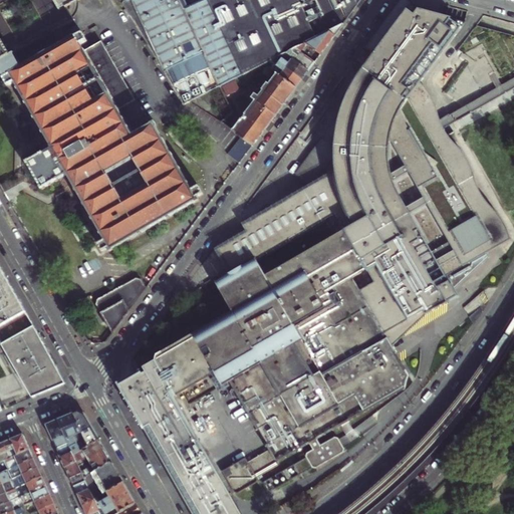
[(0,63),(75,21),(66,6),(76,0),(0,0),(0,42),(0,43),(0,42),(0,63)]
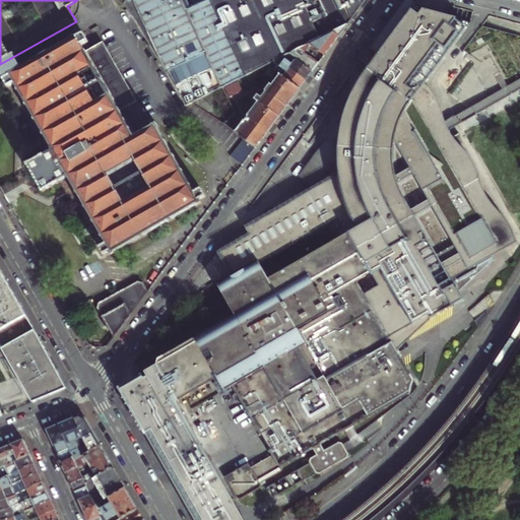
[(121,0),(185,105),(223,86),(233,82),(245,75),(251,73),(276,60),(279,59),(289,54),(300,49),(310,44),(346,26),(351,19),(363,4),(366,0),(212,0),(193,9),(189,0),(121,0)]
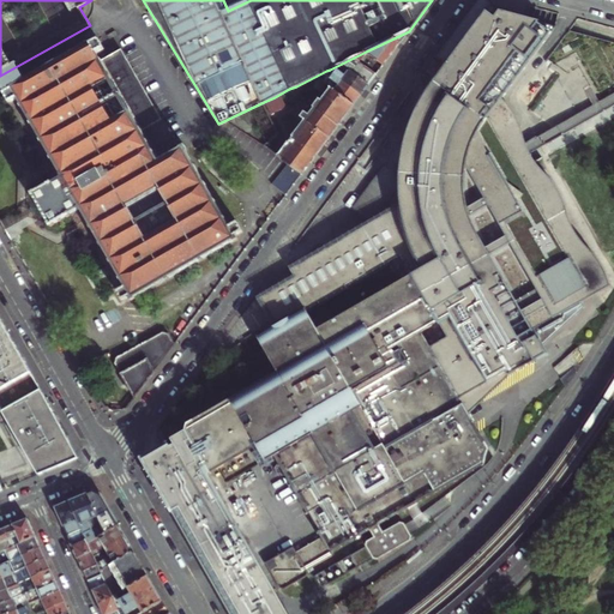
[(380,564),(410,546),(415,536),(408,525),(401,523),(385,531),(380,524),(481,467),(487,446),(468,410),(515,366),(539,351),(540,353),(553,345),(549,337),(589,296),(588,294),(613,278),(613,275),(611,268),(605,257),(597,250),(595,247),(590,246),(584,238),(579,233),(570,215),(564,196),(559,185),(541,163),(529,146),(525,132),(518,114),(512,106),(504,95),(557,28),(509,16),(507,17),(485,0),(477,0),(421,76),(434,85),(427,94),(420,101),(414,112),(410,118),(407,127),(404,138),(387,167),(361,202),(371,210),(380,217),(374,227),(292,274),(296,282),(262,301),(277,329),(259,339),(280,375),(186,428),(188,433),(173,443),(180,469),(156,482),(232,613),(286,613),(210,475),(264,445),(271,457),(281,452),(329,536),(306,551),(304,546),(276,561),(287,581),(294,582),(321,566),(325,557),(363,535),(368,542),(366,551),(373,561),(380,564)]
